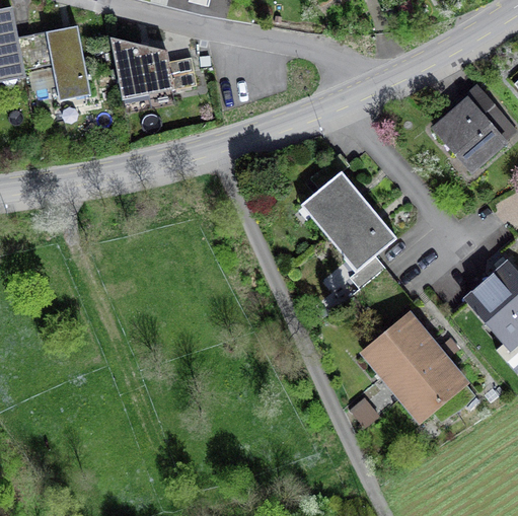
[(0,71),(22,67),(16,38),(10,6),(0,8),(0,71)]
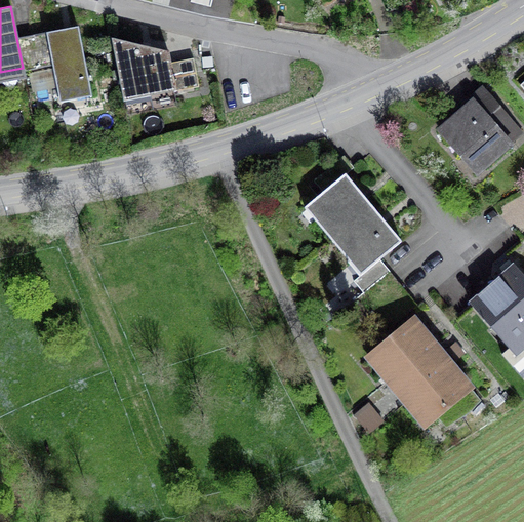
[(78,26),(16,38),(23,68),(51,63),(57,92),(89,86),(78,26)]
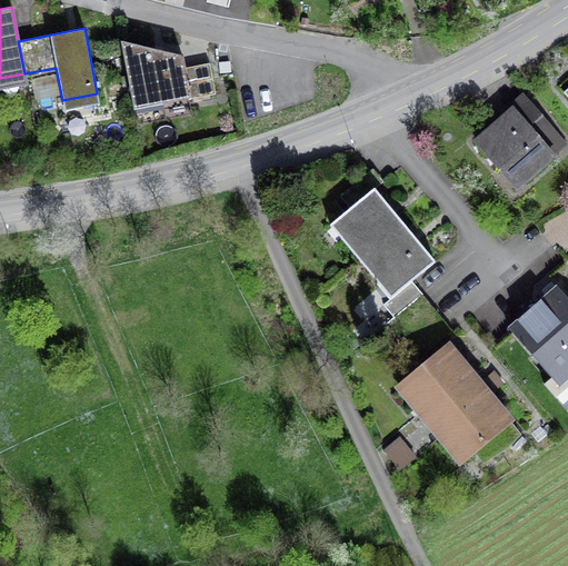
[(183,56),(120,39),(131,99),(187,88),(188,97),(215,91),(209,60),(186,65),(183,56)]
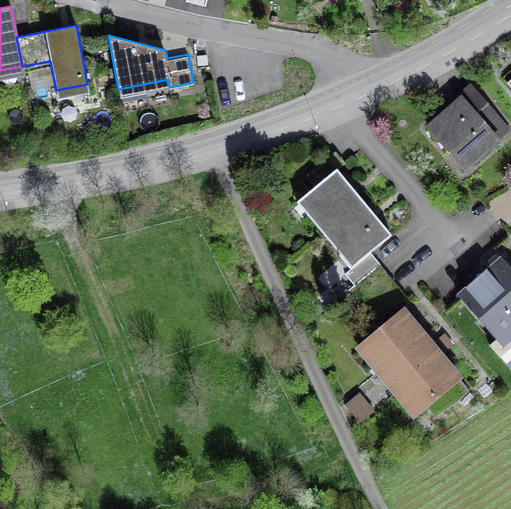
[(449,107),(428,126),(464,166),(497,138),(495,135),(507,125),(472,84),(447,105),(449,107)]
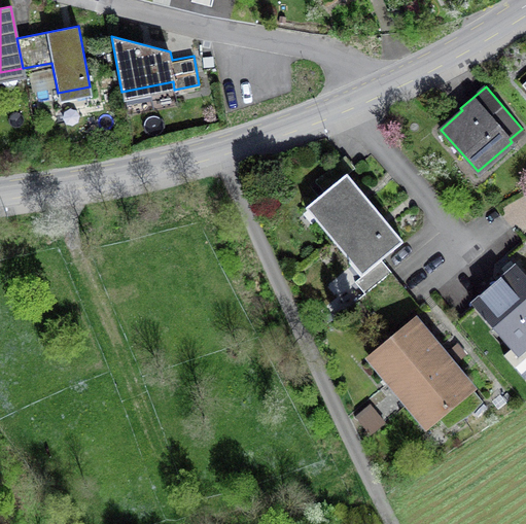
[(324,190),(305,206),(360,274),(354,279),(363,291),(387,272),(388,272),(378,259),(402,240),(389,223),(366,197),(346,172),(352,168),(342,155),(314,178),(324,190)]
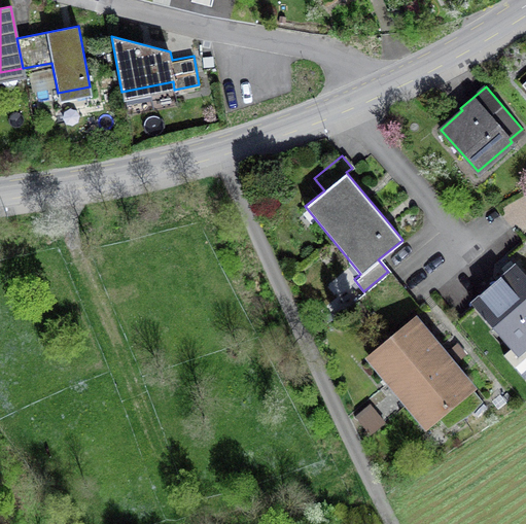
[(525,275),(515,263),(470,302),(512,347),(525,334),(525,275)]
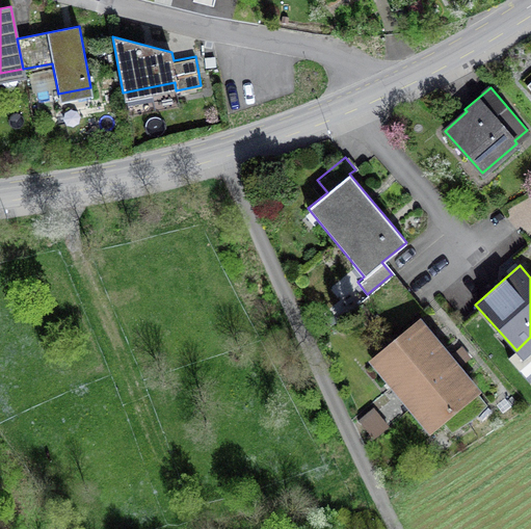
[(377,306),(401,287),(391,274),(367,294),(377,306)]
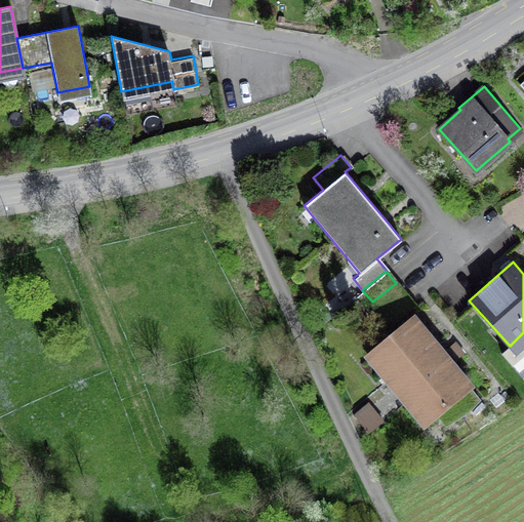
[(392,373),(432,340),(413,318),(373,351),(392,373)]
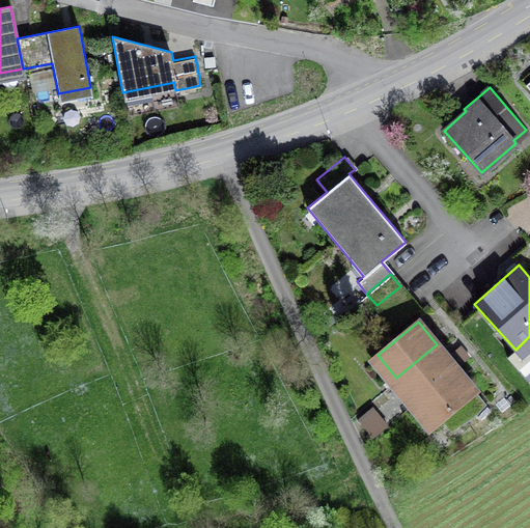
[(396,378),(415,399),(455,366),(437,344),(396,378)]
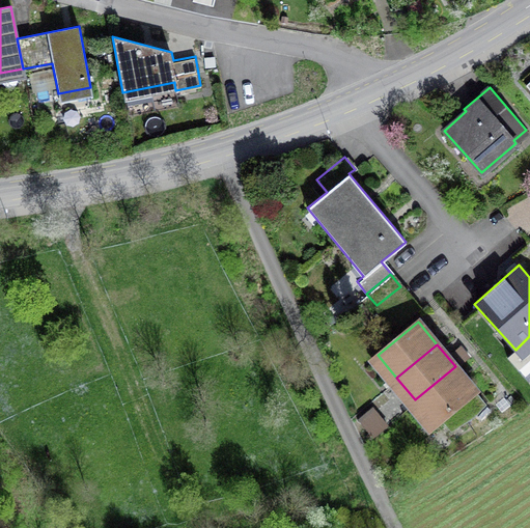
[(455,366),(415,399),(434,423),(451,409),(463,421),(474,414),(485,403),(455,366)]
